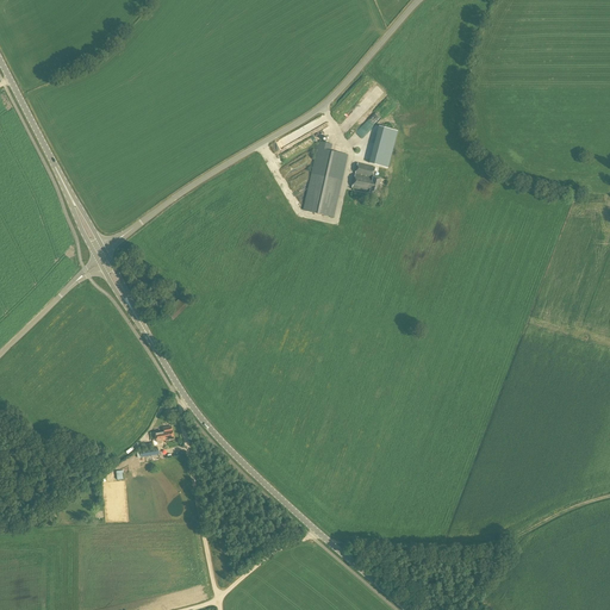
[(388,169),(398,131),(379,126),(369,163),(388,169)]
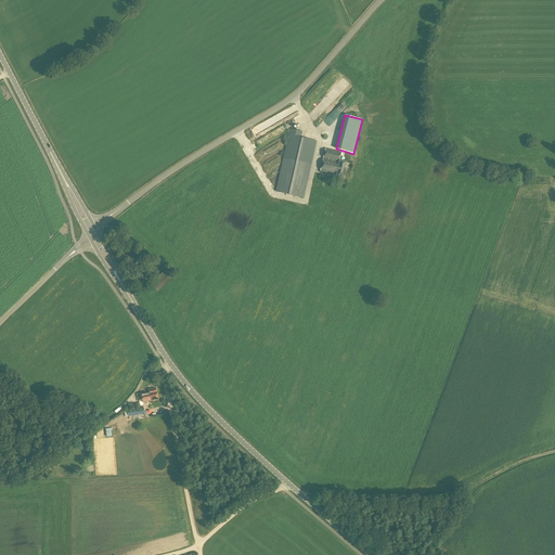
[(302,197),(317,141),(301,138),(302,131),(291,129),(275,191),(302,197)]
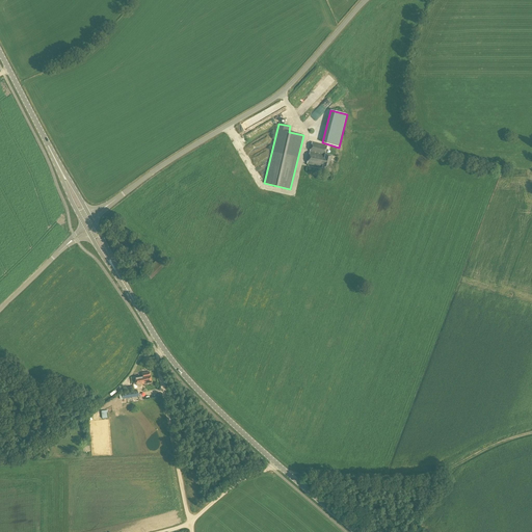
[(267,143),(273,139),(270,133),(262,138),(264,141),(266,140),(267,143)]
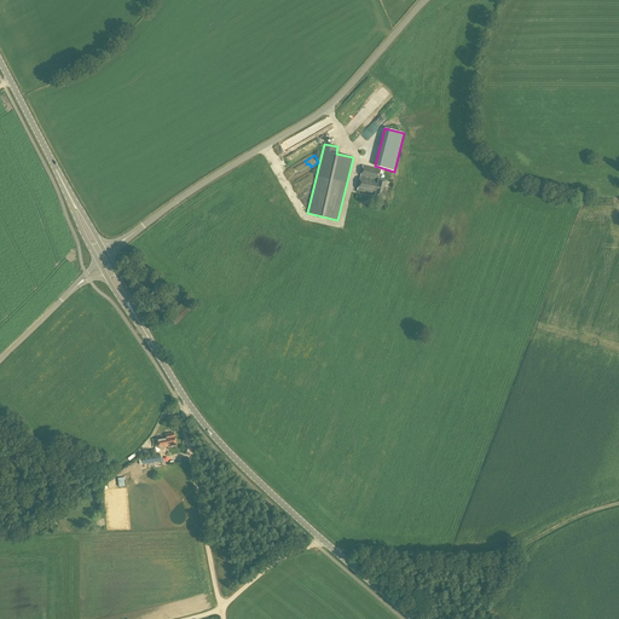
[(379,179),(381,169),(363,166),(357,191),(375,195),(375,196),(382,198),(387,180),(379,179)]
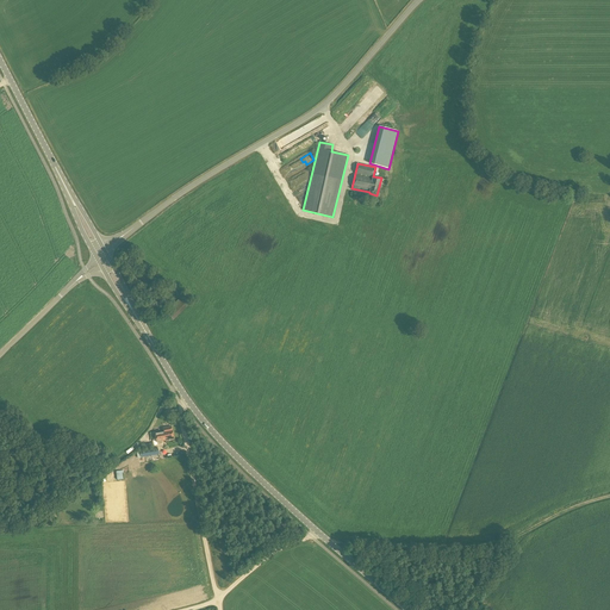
[(187,306),(179,299),(165,313),(173,321),(187,306)]
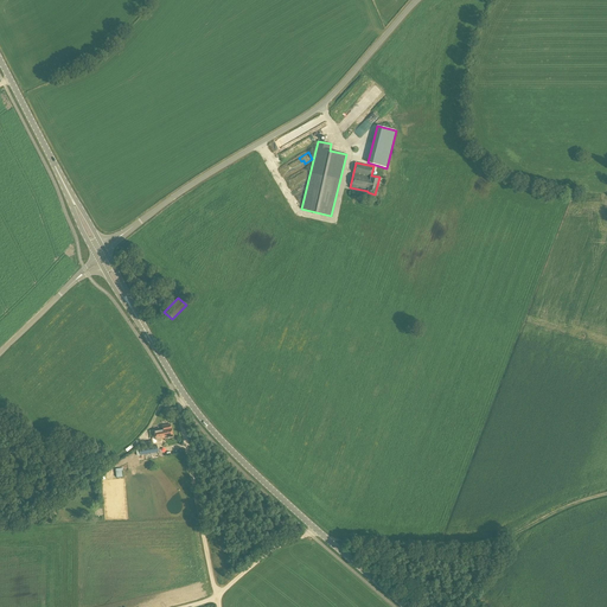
[(155,436),(152,436),(153,442),(157,441),(157,440),(173,438),(172,428),(171,428),(171,425),(163,426),(163,429),(154,432),(155,436)]
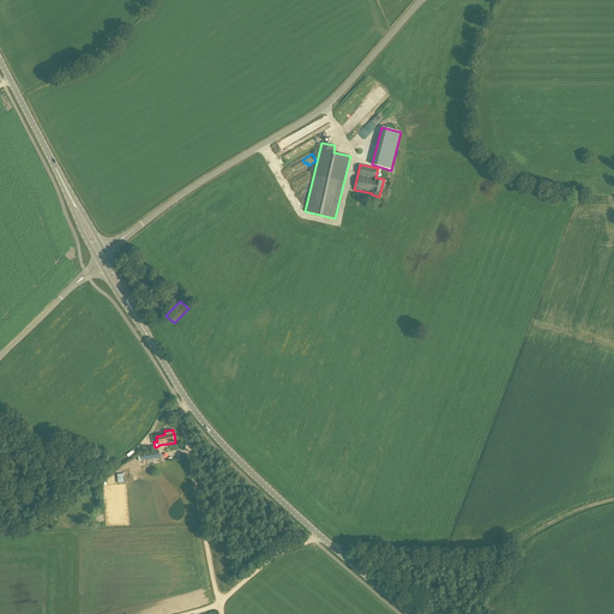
[(138,455),(134,458),(136,463),(160,458),(158,451),(138,455)]
